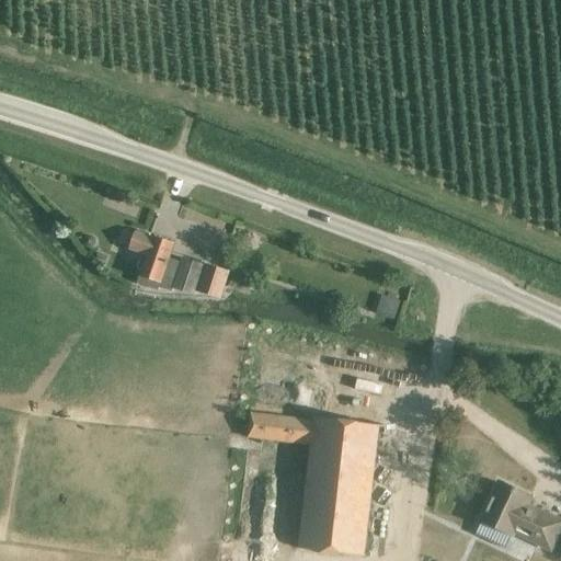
[(139,268),(142,270),(141,273),(137,286),(157,293),(158,289),(171,294),(172,290),(192,298),(203,268),(183,261),(181,265),(169,261),(174,245),(153,238),(153,239),(137,233),(130,250),(147,255),(147,258),(144,256),(139,268)]
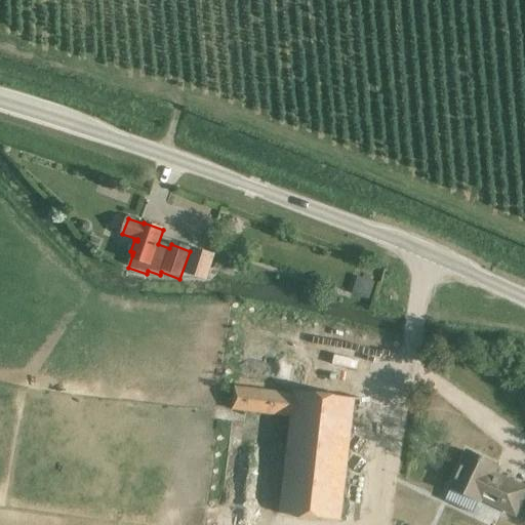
[(81,221),(78,225),(79,230),(82,233),(86,233),(89,229),(89,225),(86,221),(81,221)]
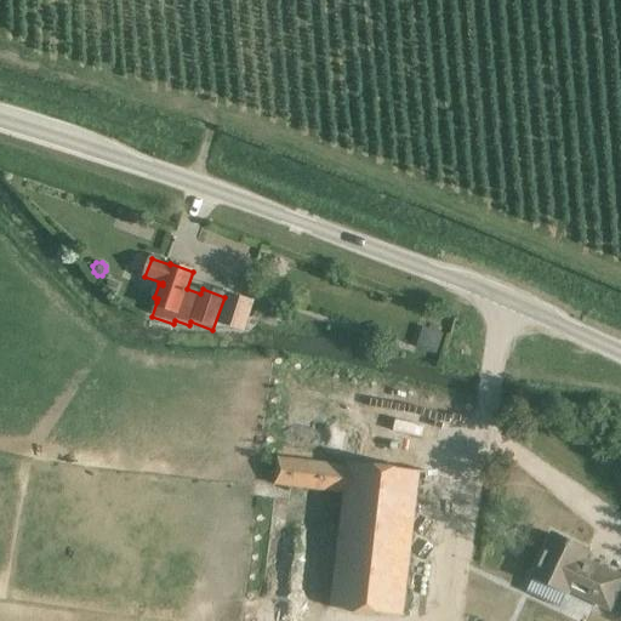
[(228,294),(221,317),(220,323),(245,331),(254,302),(228,294)]
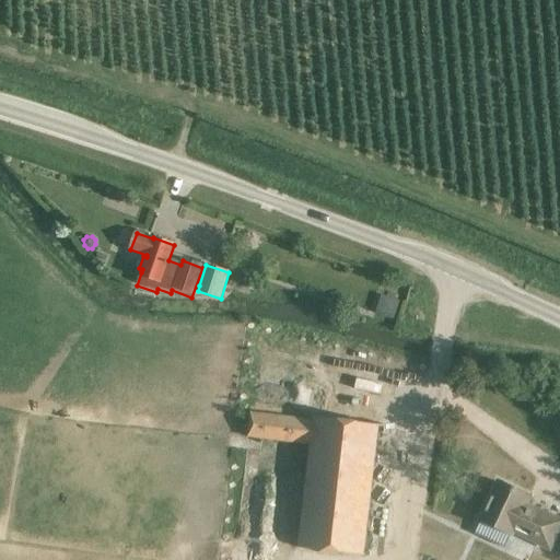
[(232,277),(229,287),(248,293),(252,283),(232,277)]
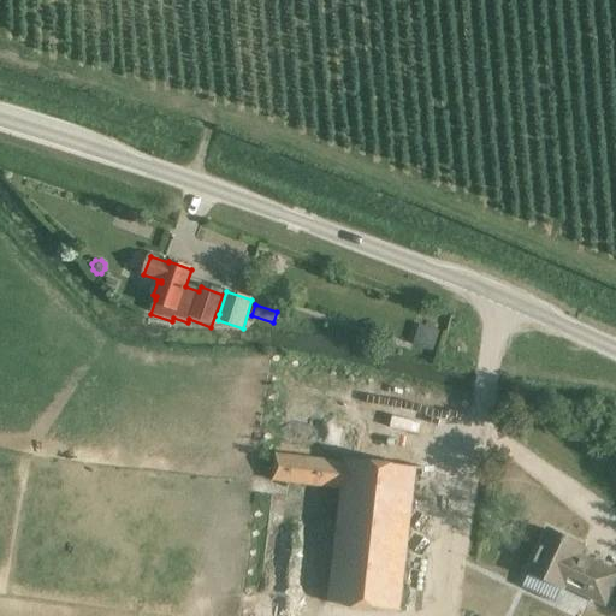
[(511,416),(510,428),(523,430),(525,418),(511,416)]
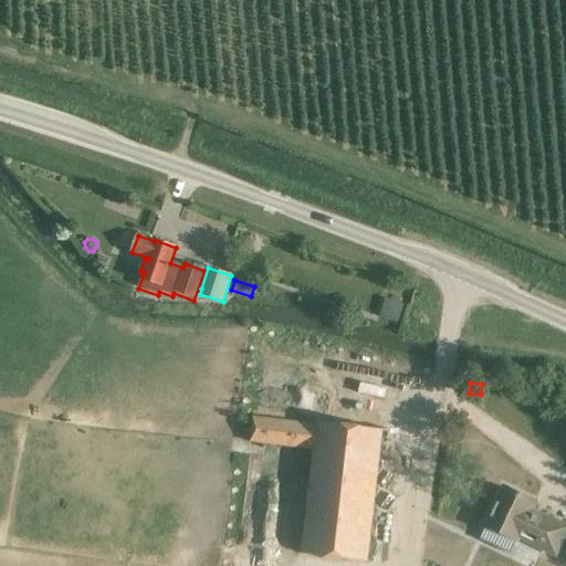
[(302,554),(345,559),(367,562),(383,430),(317,422),(316,426),(253,418),(251,442),(314,450),(302,554)]
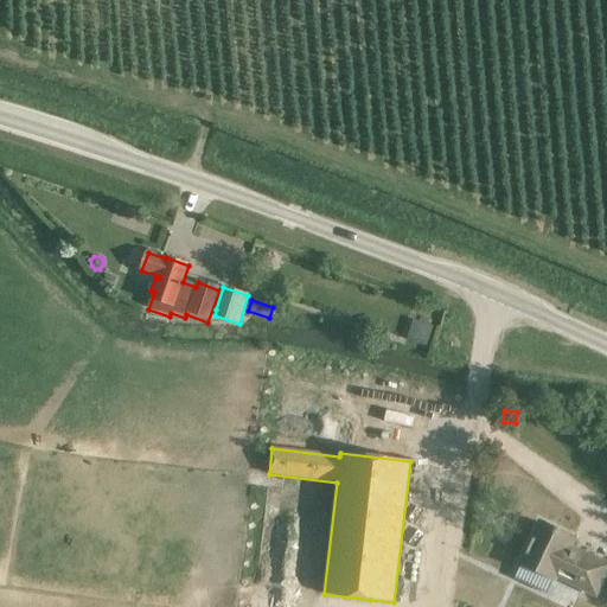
[(521,563),(542,574),(555,580),(556,576),(595,595),(606,572),(606,563),(589,555),(588,557),(579,553),(577,555),(568,551),(574,538),(540,523),(521,563)]
